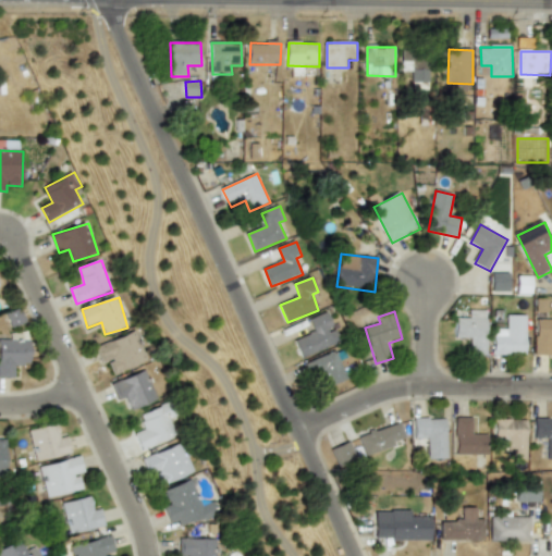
[(489,311),(471,311),(471,319),(457,319),(457,338),(473,338),(471,356),(488,356),(489,311)]
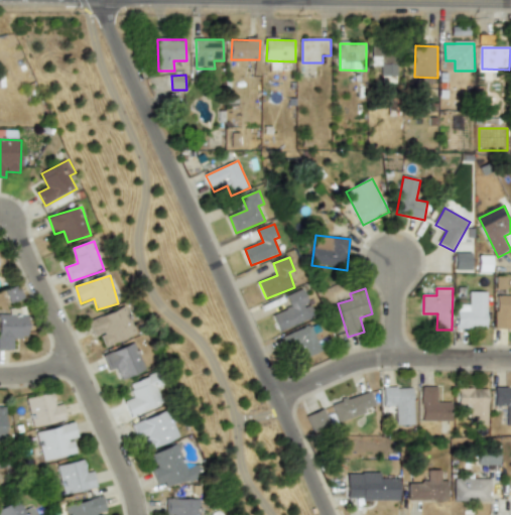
[(315,318),(305,289),(287,296),(292,308),(274,315),(280,332),(315,318)]
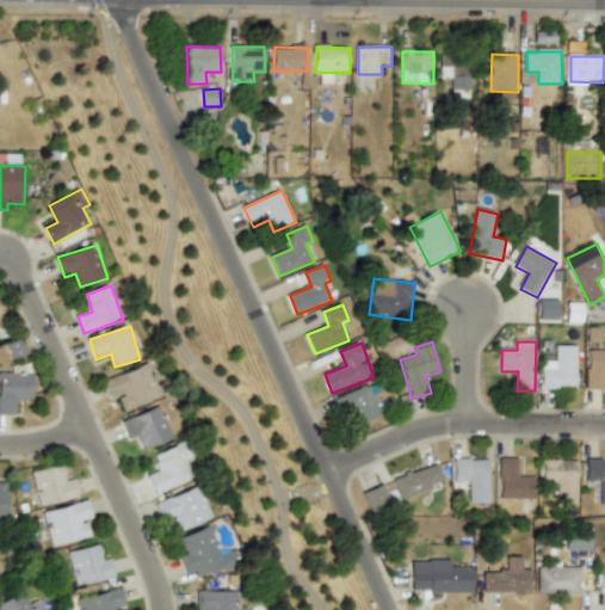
[(578,346),(557,346),(559,362),(543,362),(543,389),(579,388),(578,346)]
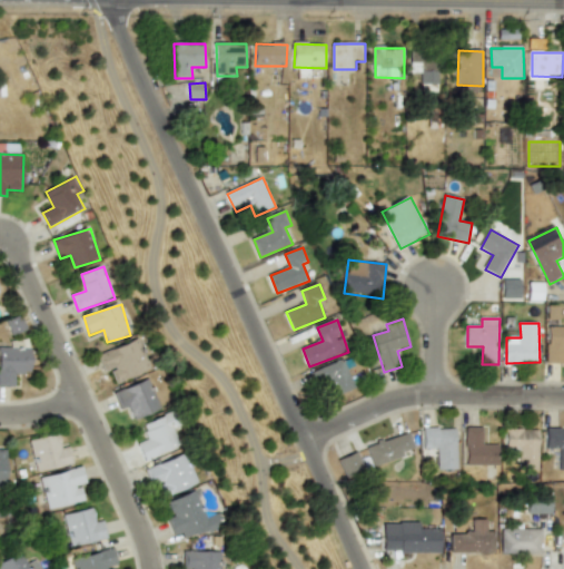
[(550,365),(563,365),(563,327),(550,327),(550,365)]
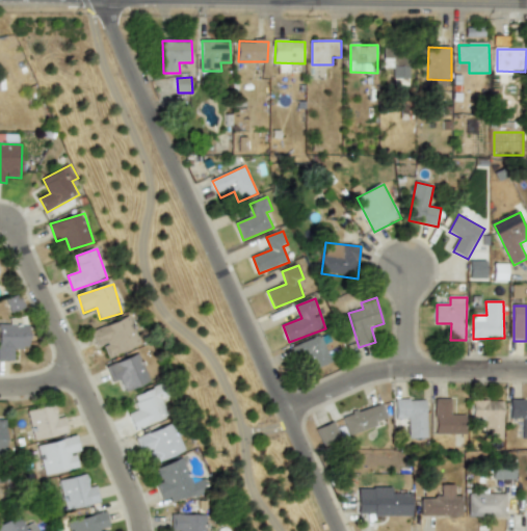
[(109,357),(142,346),(132,317),(94,330),(100,347),(106,345),(109,357)]
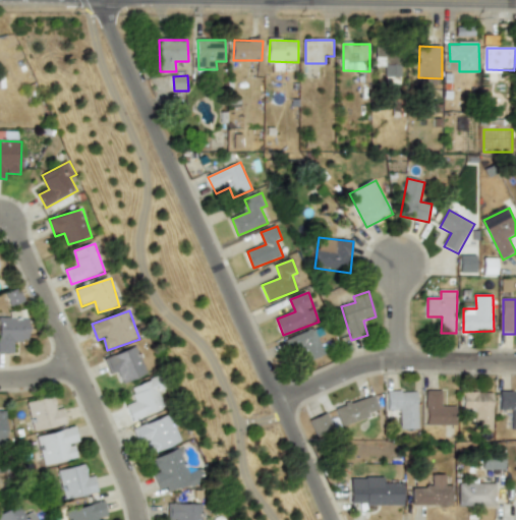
[(0,354),(14,354),(14,342),(30,342),(29,318),(0,318),(0,354)]
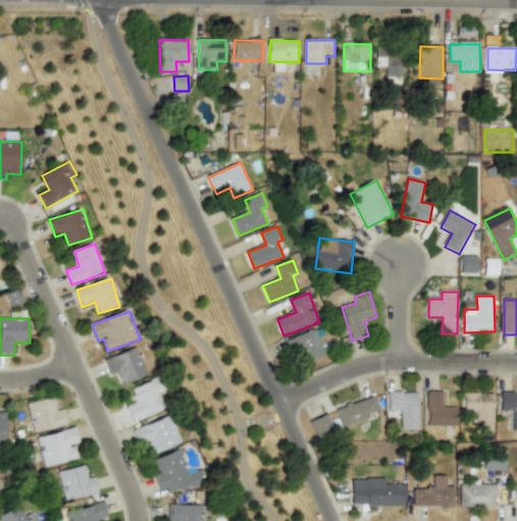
[(327,354),(313,328),(290,342),(304,367),(327,354)]
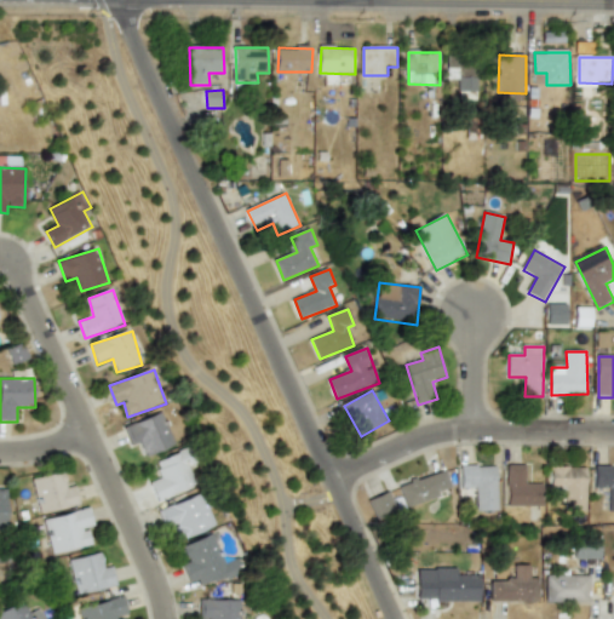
[(178,445),(164,412),(127,428),(135,446),(142,442),(148,458),(178,445)]
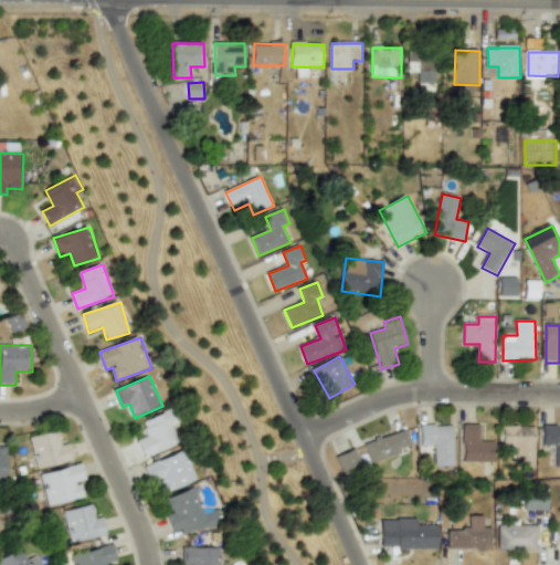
[(150,437),(138,441),(145,458),(182,442),(169,411),(144,422),(150,437)]
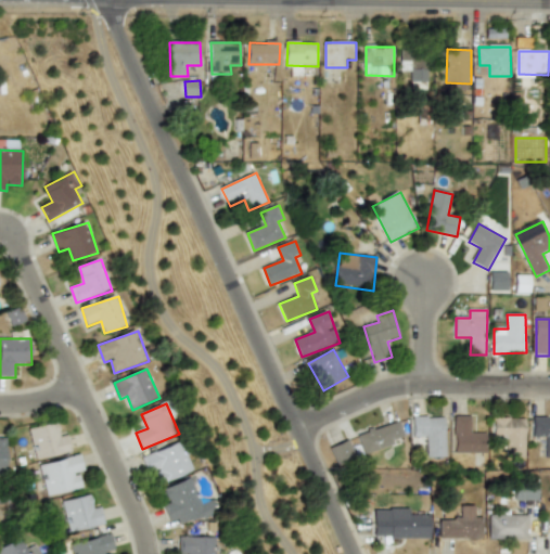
[(473,417),(457,416),(457,453),(488,454),(489,434),(473,433),(473,417)]
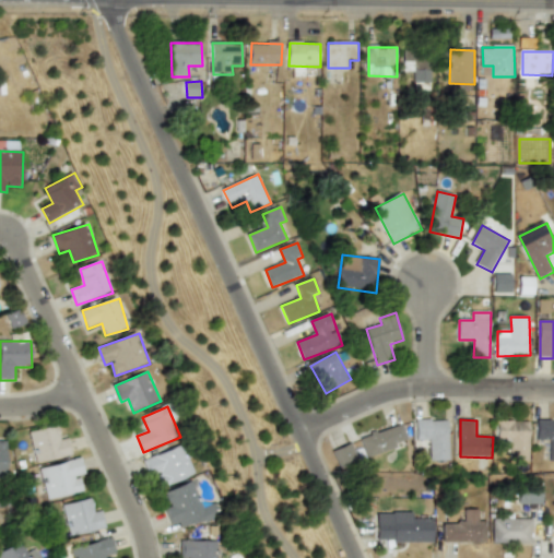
[(450,420),(417,422),(419,450),(433,449),(433,461),(451,461),(450,420)]
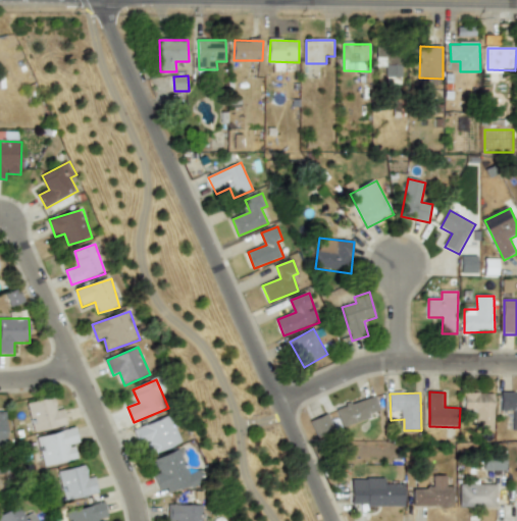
[(496,430),(496,394),(466,394),(466,417),(478,418),(478,430),(496,430)]
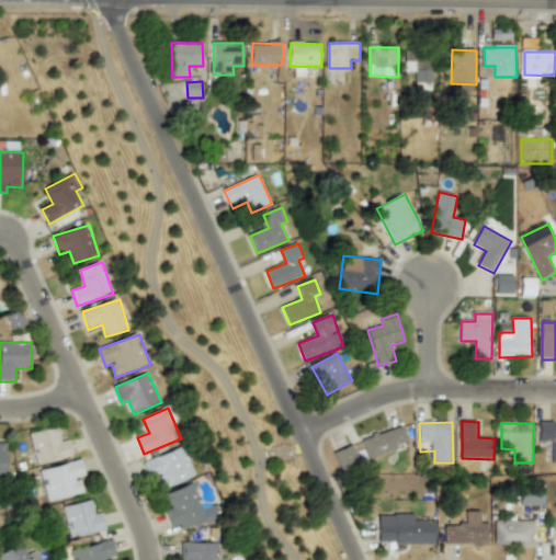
[(555,423),(541,423),(541,442),(554,442),(554,464),(555,464),(555,423)]
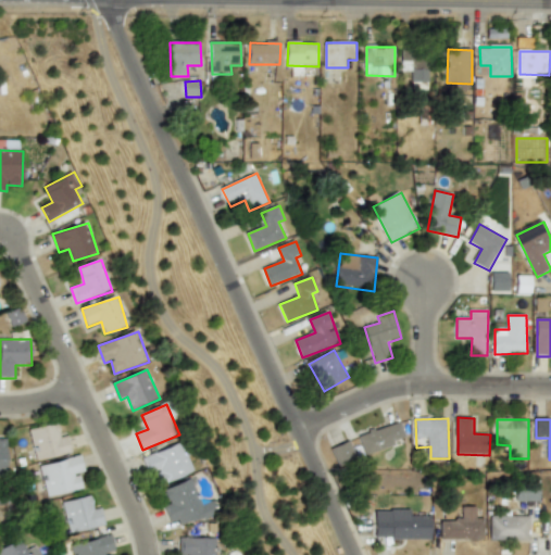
[(409,440),(402,421),(360,437),(366,455),(409,440)]
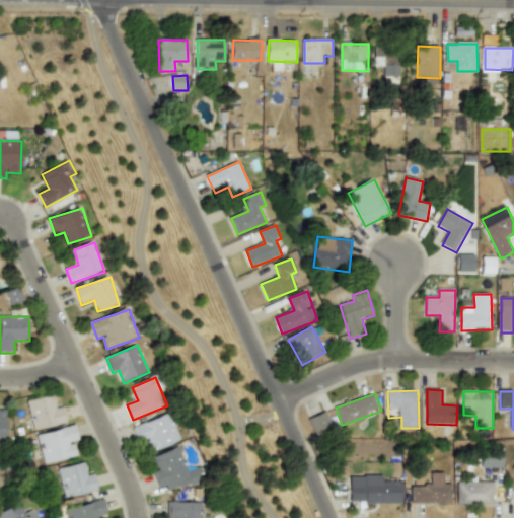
[(28,401),(34,430),(67,424),(63,408),(58,409),(55,396),(28,401)]
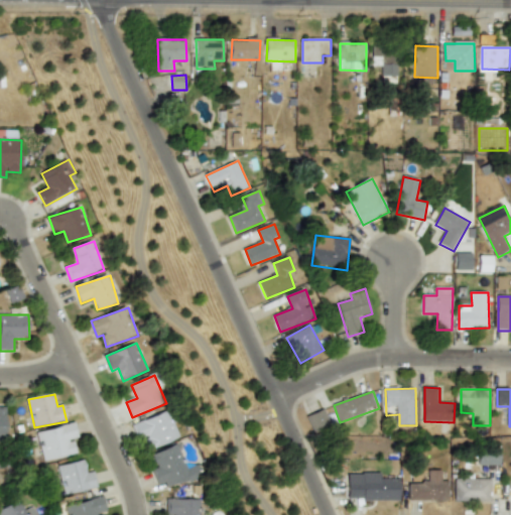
[(315,434),(333,426),(325,409),(307,417),(315,434)]
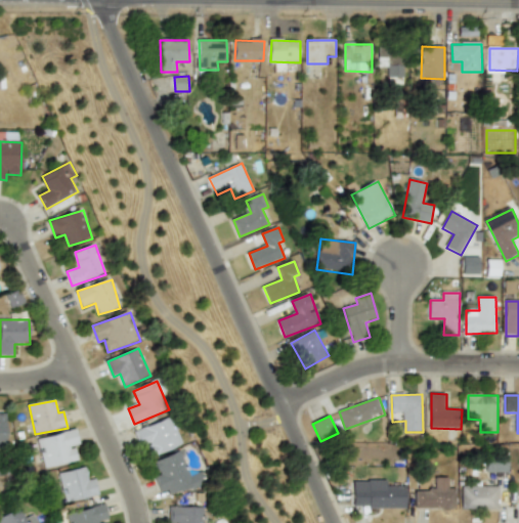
[(183,444),(172,417),(136,432),(142,446),(146,444),(153,458),(183,444)]
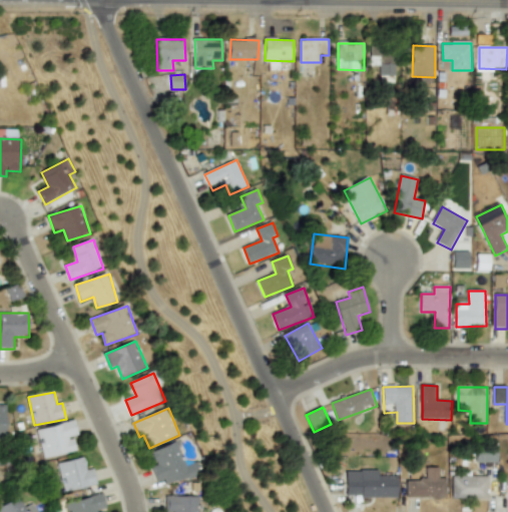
[(38,430),(44,459),(76,452),(72,437),(78,436),(75,421),(38,430)]
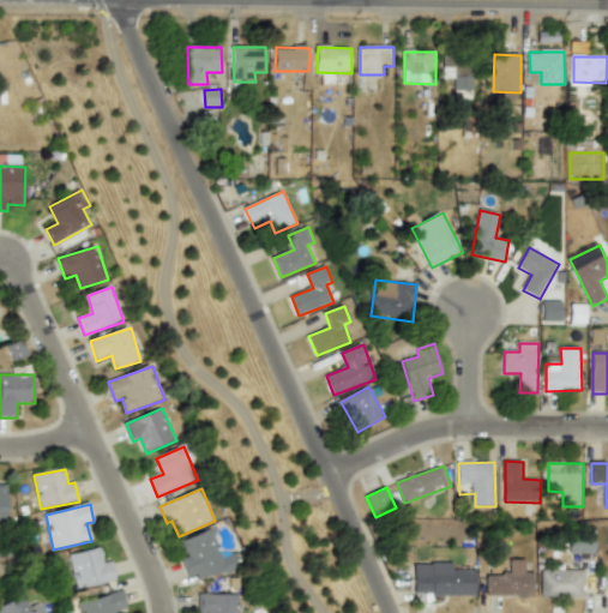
[(224,558),(212,529),(179,542),(192,576),(197,574),(200,582),(241,565),(238,553),(224,558)]
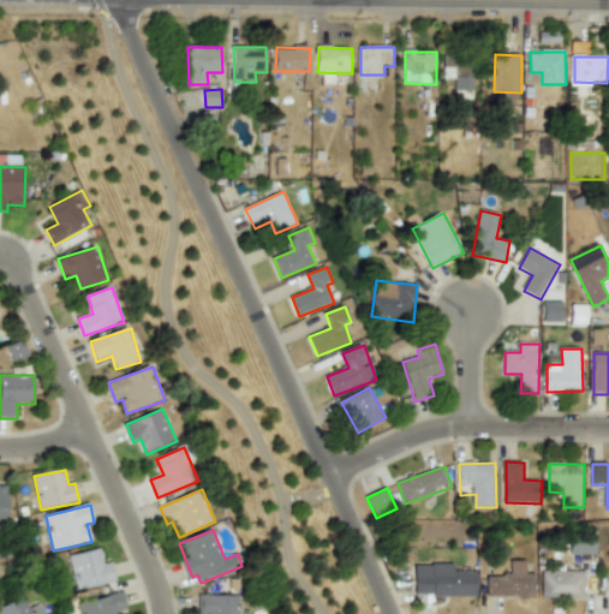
[(70,556),(78,591),(117,580),(112,562),(105,564),(101,548),(70,556)]
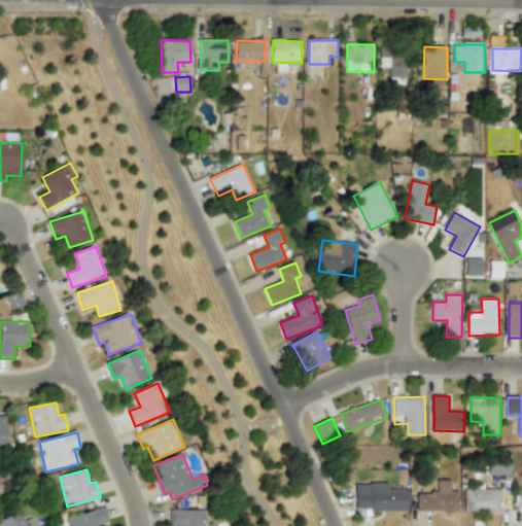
[(452,481),(439,481),(439,494),(419,493),(418,512),(459,513),(460,492),(452,492),(452,481)]
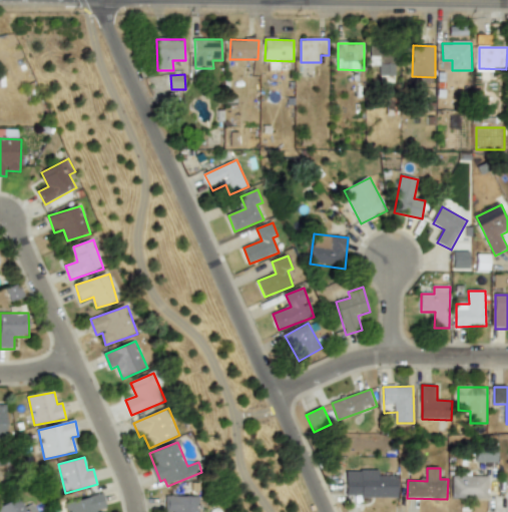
[(399,497),(398,476),(380,476),(380,471),(347,472),(348,498),(399,497)]
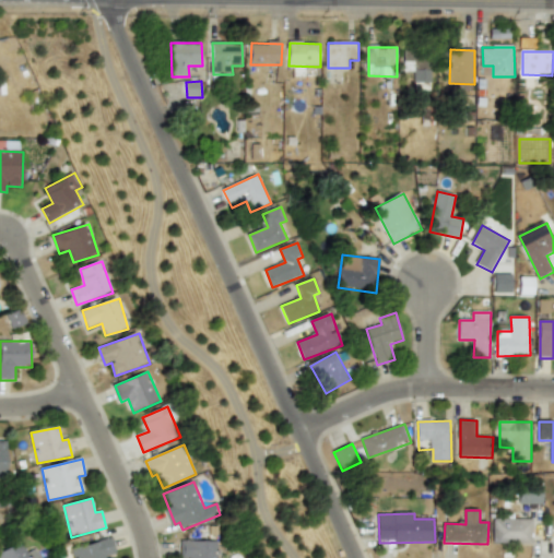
[(494,544),(533,545),(533,520),(494,519),(494,544)]
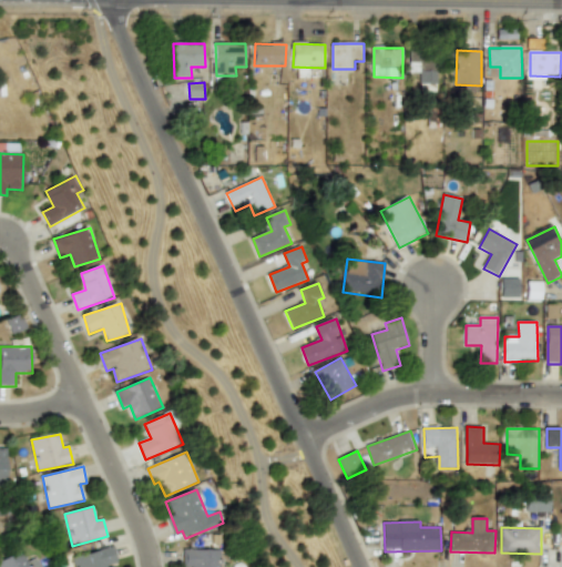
[(113,566),(118,565),(113,548),(73,557),(75,566),(113,566)]
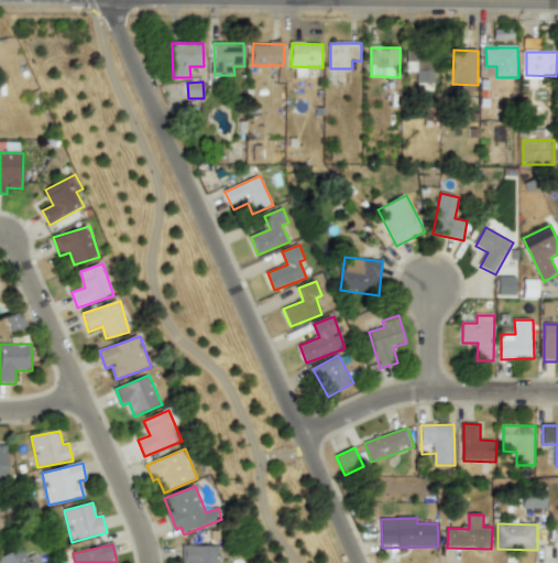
[(28,559),(22,547),(0,555),(0,562),(41,562),(37,554),(28,559)]
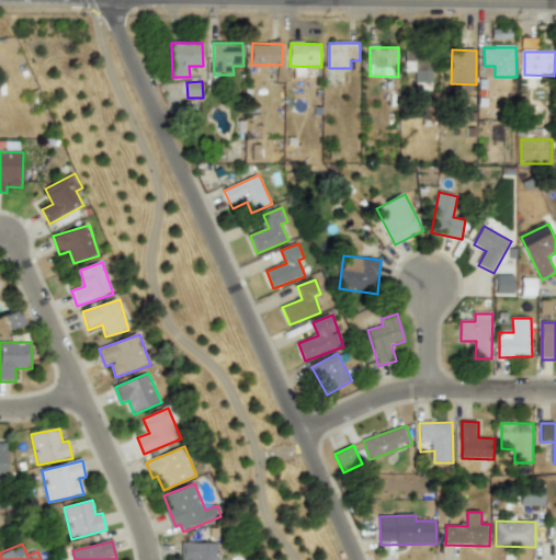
[(219,559),(219,544),(183,544),(182,559),(219,559)]
